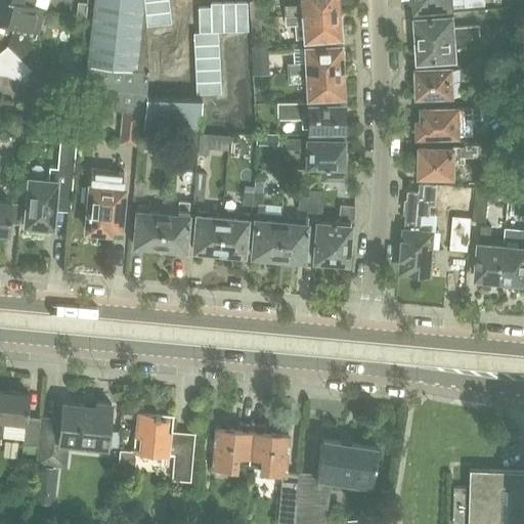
[(44,10),(34,7),(31,6),(22,3),(10,0),(0,0),(0,23),(12,26),(36,33),(38,33),(44,10)]
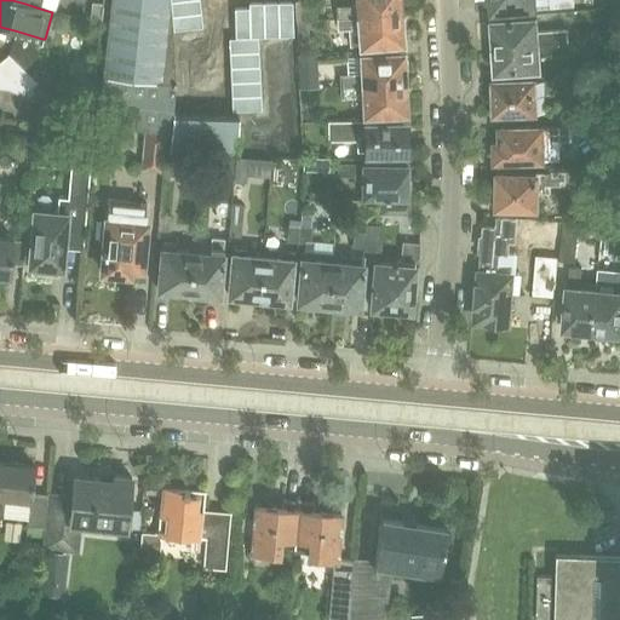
[(239,153),(240,118),(173,115),(176,84),(172,29),(168,0),(112,0),(103,78),(98,125),(145,130),(165,131),(172,132),(170,150),(239,153)]
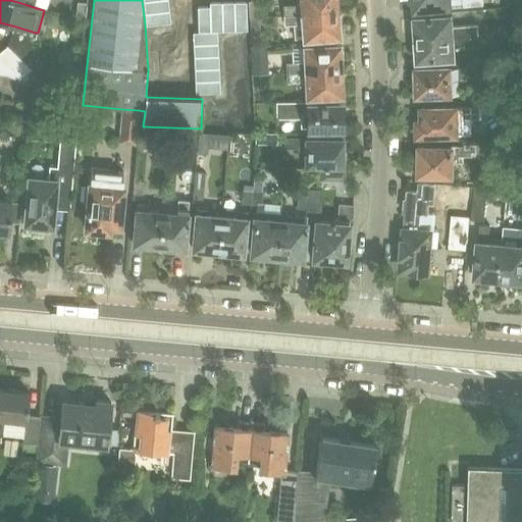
[(167,0),(148,0),(143,1),(145,13),(168,10),(167,0)]
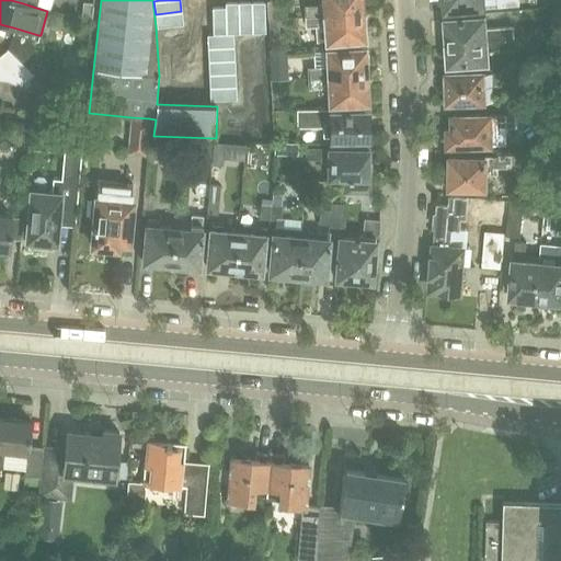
[(282,0),(268,0),(266,2),(268,19),(286,18),(285,4),(282,0)]
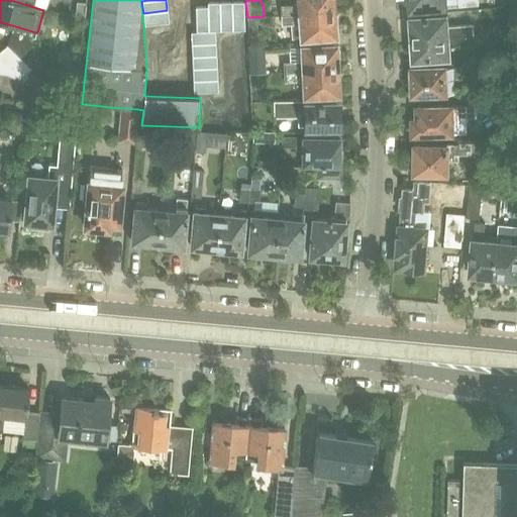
[(300,14),(333,11),(333,3),(336,3),(335,0),(298,0),(299,8),(295,8),(291,4),(280,5),(281,15),(300,14)]
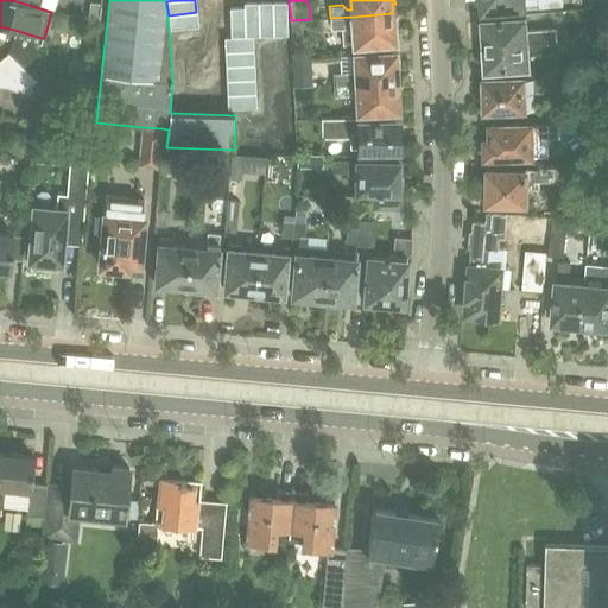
[(483,12),(555,7),(564,6),(563,0),(479,0),(480,1),(482,2),(483,12)]
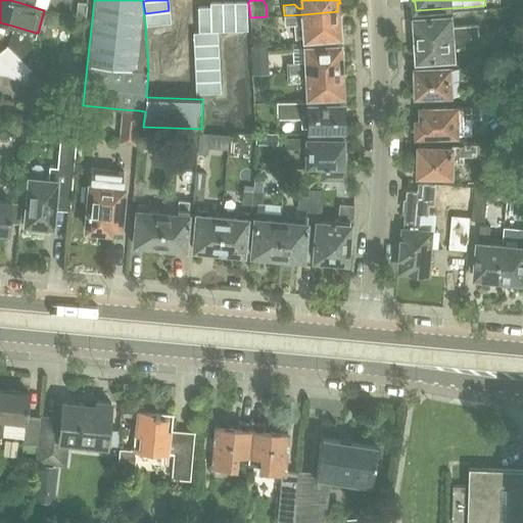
[(223,31),(235,30),(234,1),(222,2),(223,31)]
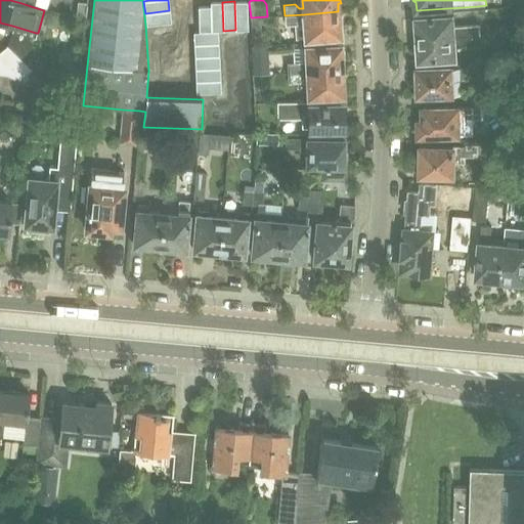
[(247,1),(234,1),(235,30),(248,30),(247,1)]
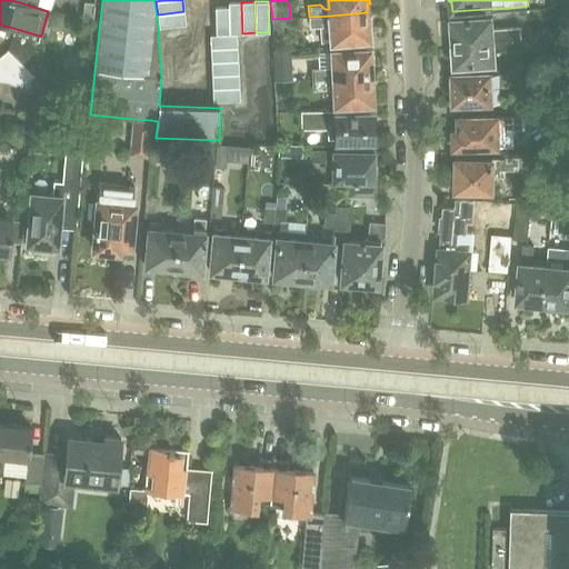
[(95,3),(83,2),(82,18),(92,19),(95,3)]
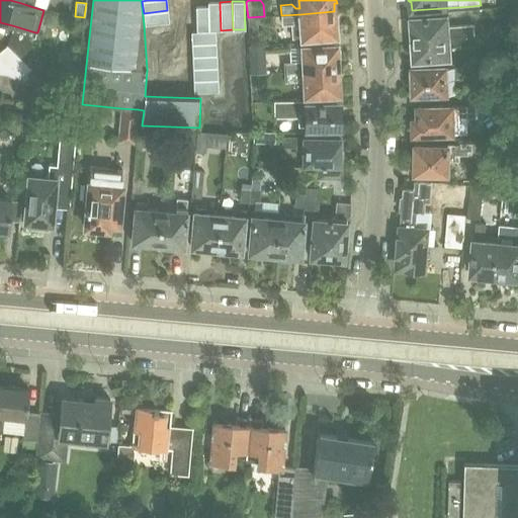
[(220,2),(207,2),(207,6),(208,30),(221,30),(220,2)]
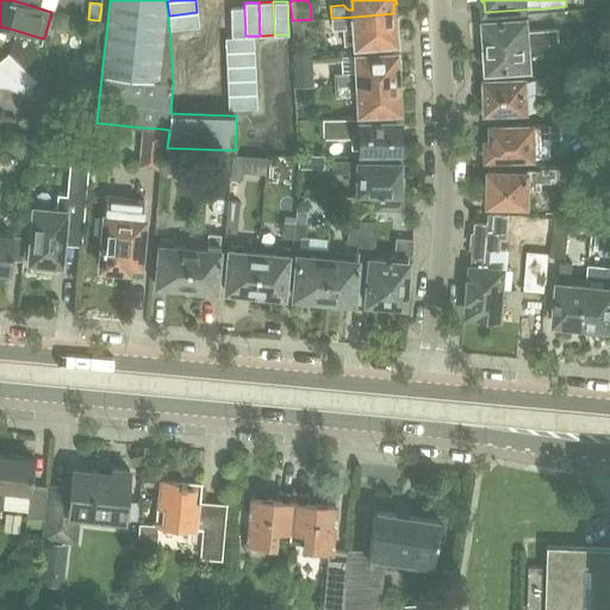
[(246,36),(244,7),(230,7),(231,36),(246,36)]
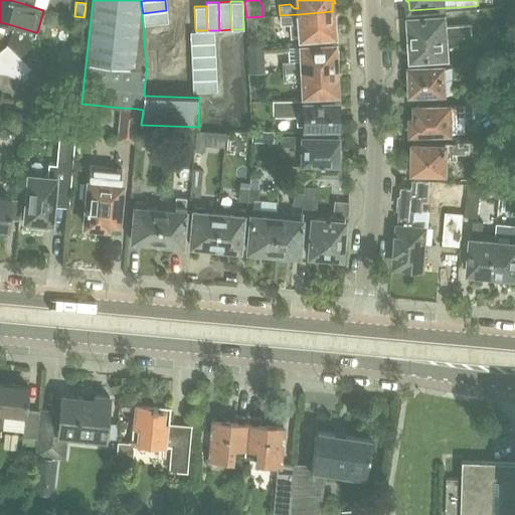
[(166,10),(143,13),(144,24),(168,22),(166,10)]
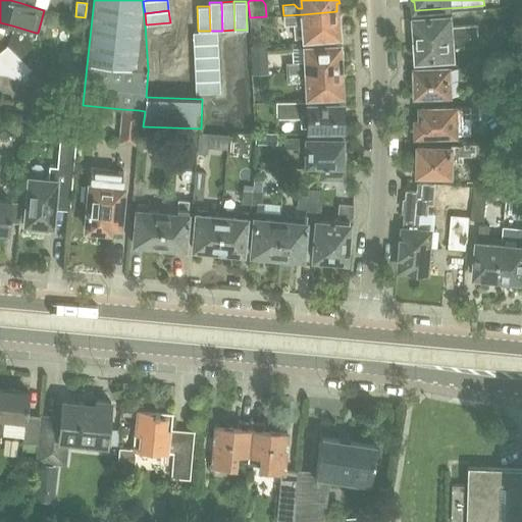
[(336,11),(303,14),(283,15),(283,23),(293,23),(294,39),(305,38),(305,40),(338,37),(338,33),(342,33),(341,20),(337,20),(336,11)]
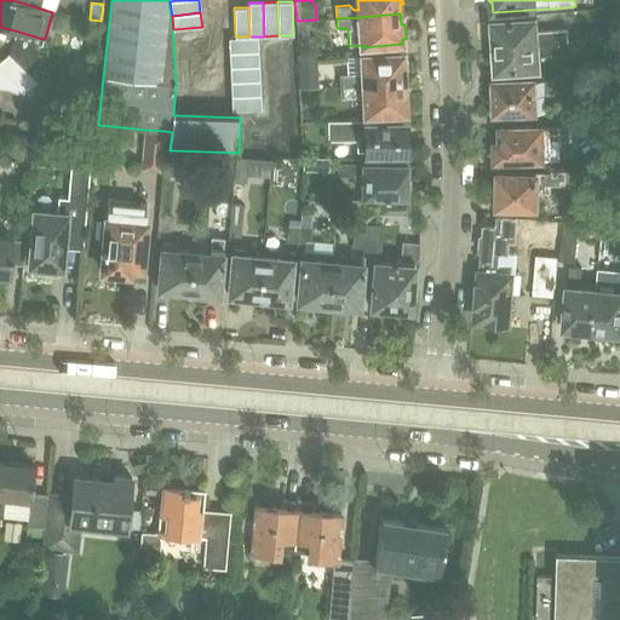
[(495,40),(495,49),(568,42),(567,30),(537,33),(535,19),(494,22),(494,27),(492,34),(495,40)]
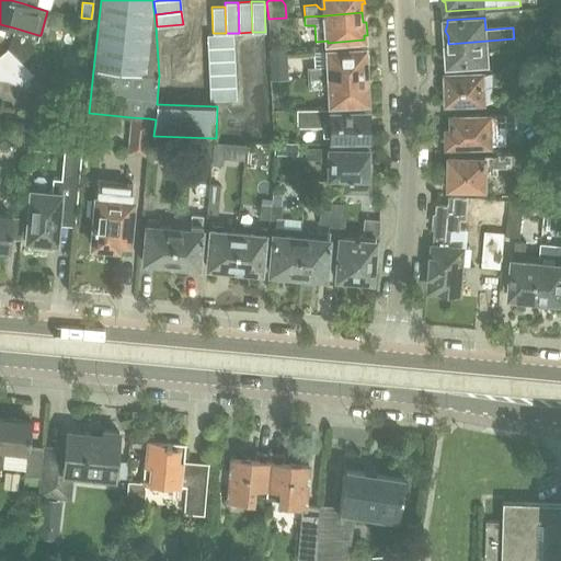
[(11,32),(7,50),(32,75),(45,89),(55,79),(39,67),(31,57),(35,39),(37,39),(38,35),(26,32),(13,27),(12,32),(11,32)]
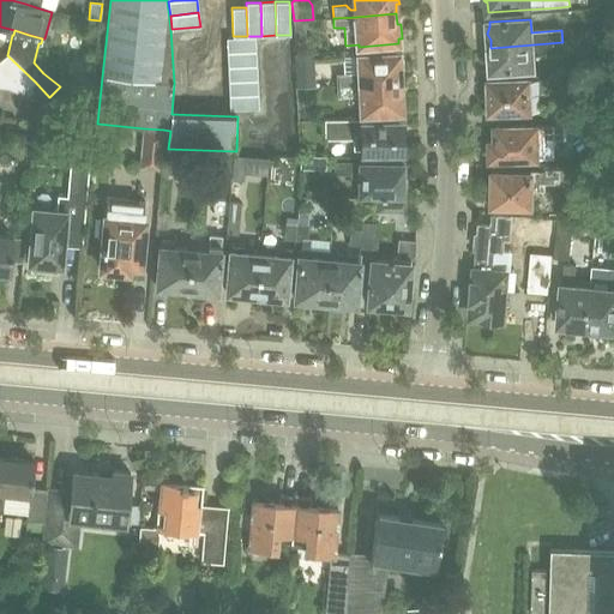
[(254,36),(233,37),(226,37),(227,52),(256,50),(254,36)]
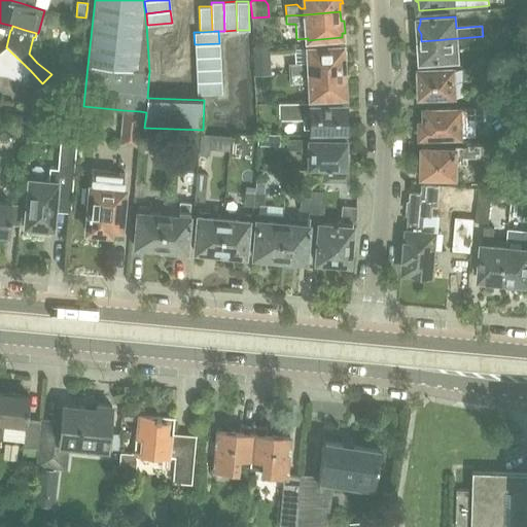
[(422,49),(420,55),(422,59),(423,62),(459,59),(458,48),(484,46),(484,45),(483,36),(421,41),(422,49)]
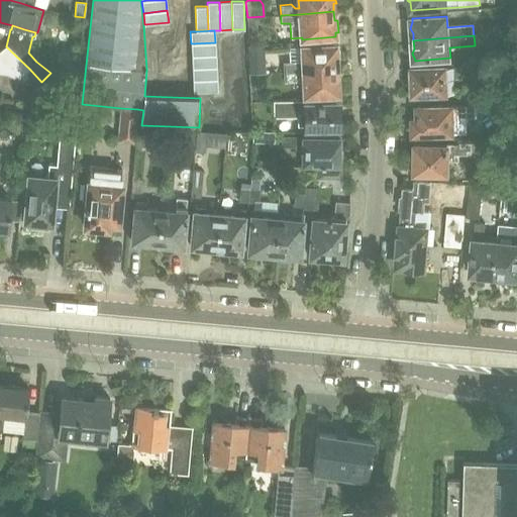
[(191,43),(192,56),(215,55),(215,42),(191,43)]
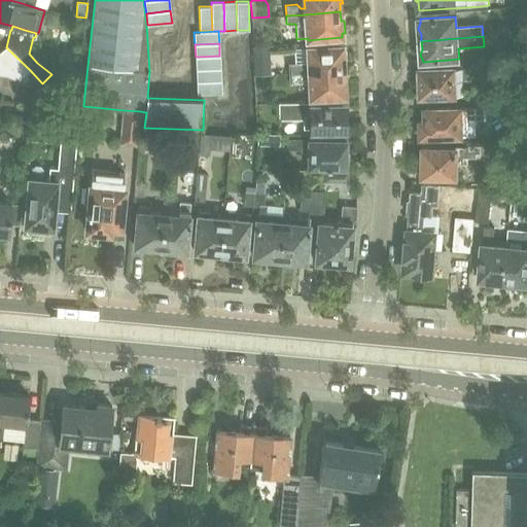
[(308,48),(308,63),(288,63),(288,74),(303,73),(309,73),(343,71),(343,63),(346,63),(345,50),(343,50),(343,46),(308,48)]
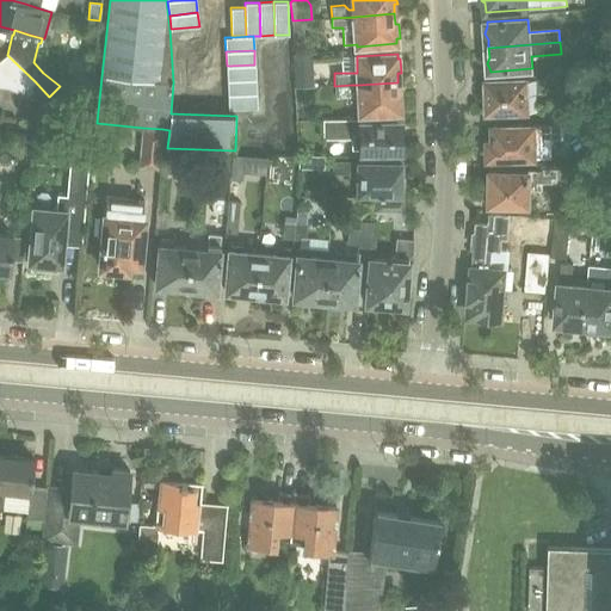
[(0,86),(7,88),(24,93),(43,103),(49,97),(35,81),(7,55),(0,60),(0,86)]
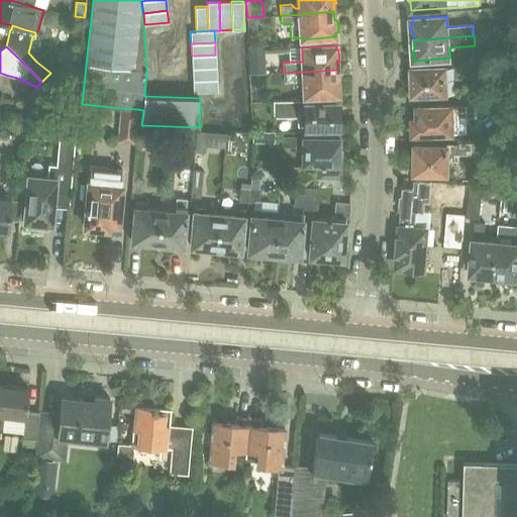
[(216,67),(215,55),(192,56),(192,68),(216,67)]
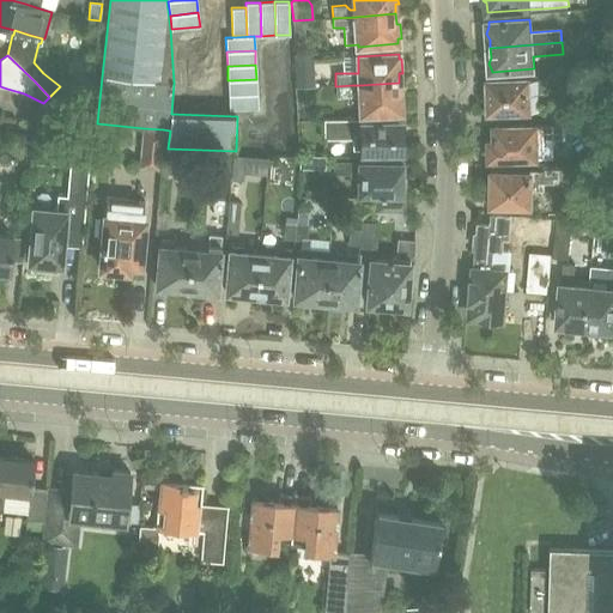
[(229,95),(258,93),(256,79),(228,80),(229,95)]
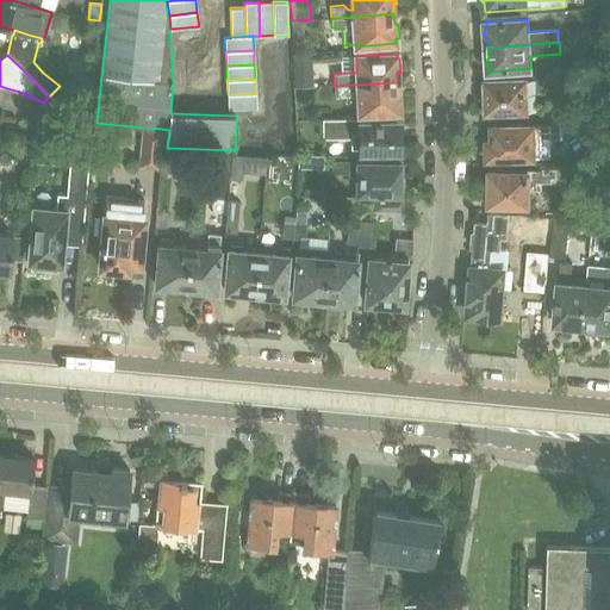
[(528,111),(528,109),(537,107),(536,93),(546,93),(545,79),(487,80),(487,112),(528,111)]
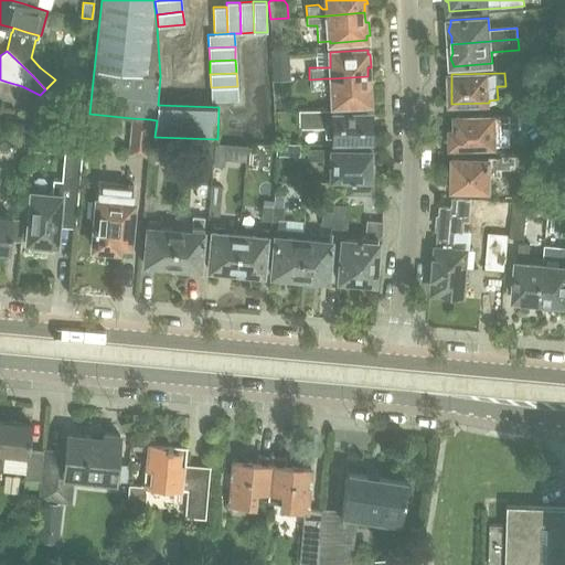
[(368,76),(331,78),(332,105),(370,104),(369,99),(372,99),(371,86),(369,86),(368,76)]
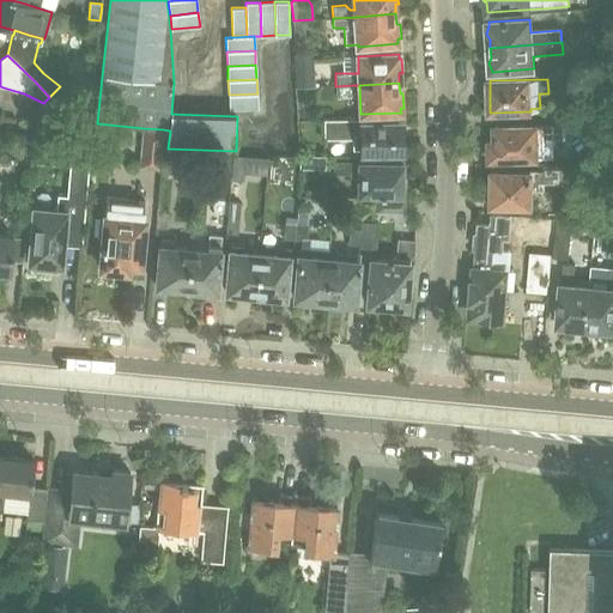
[(352,85),(335,86),(337,97),(349,96),(353,91),(352,85)]
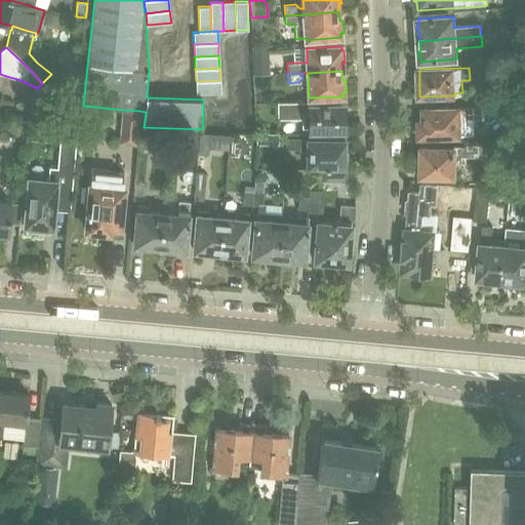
[(220,80),(196,81),(196,93),(220,92),(220,80)]
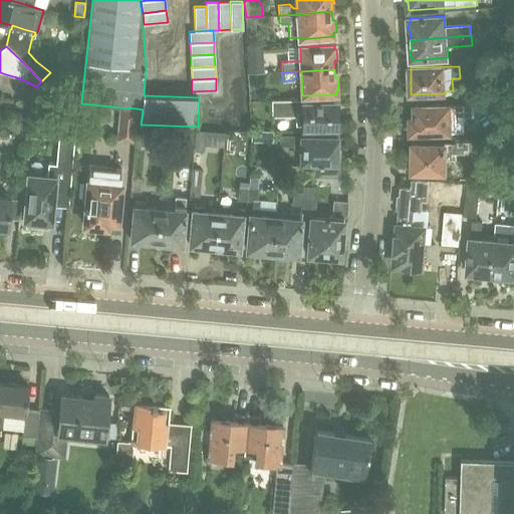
[(337,112),(337,102),(304,103),(304,99),(271,100),(271,117),(296,116),(296,125),(304,125),(304,127),(337,126),(337,124),(339,122),(339,117),(337,112)]
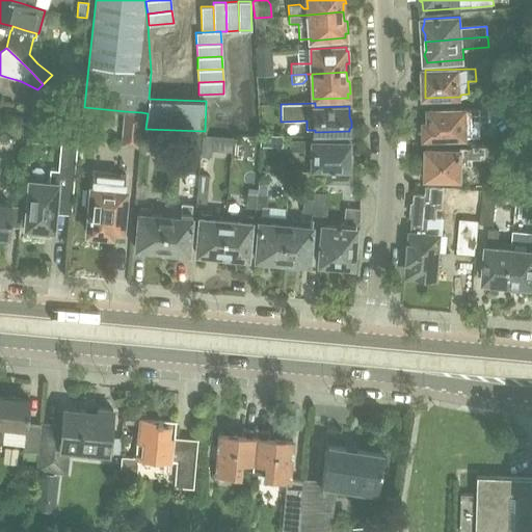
[(431,123),(426,123),(427,138),(471,136),(479,136),(479,123),(479,121),(480,121),(493,120),(491,108),(457,110),(457,107),(443,108),(443,110),(430,111),(431,123)]
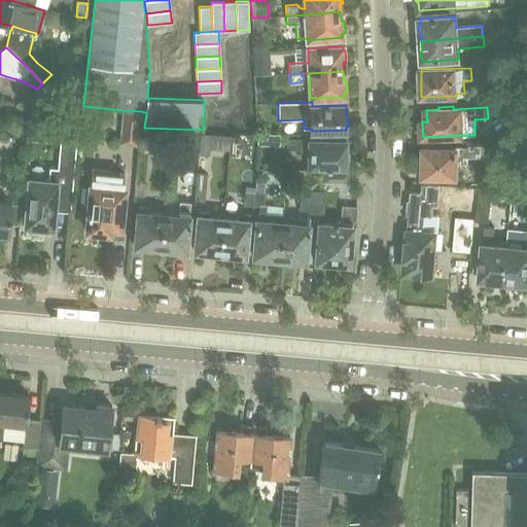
[(137,145),(140,111),(124,110),(120,144),(137,145)]
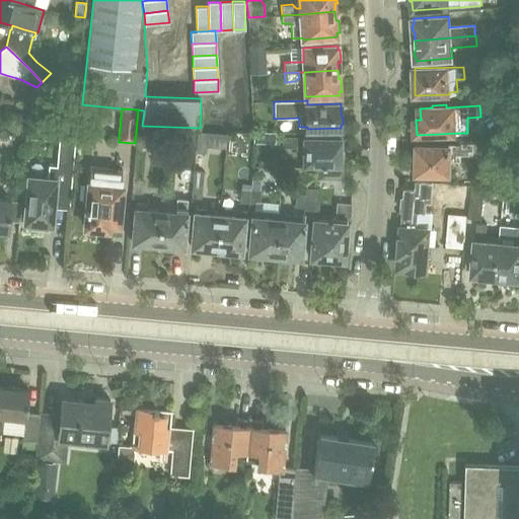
[(71,193),(77,118),(59,117),(57,132),(60,132),(57,164),(49,164),(48,176),(28,175),(24,221),(28,221),(27,226),(47,228),(47,223),(52,223),(55,191),(71,193)]
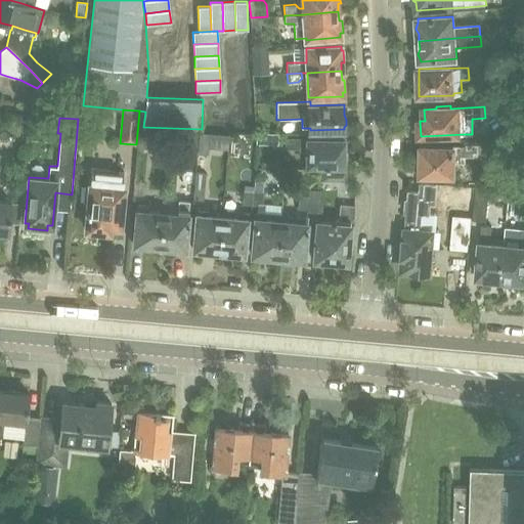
[(165,132),(144,131),(144,148),(165,149),(165,132)]
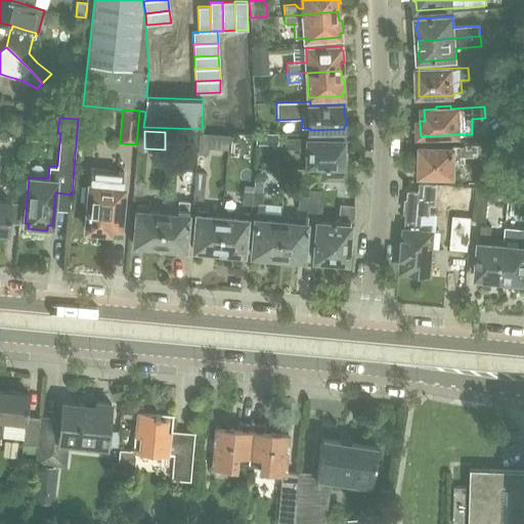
[(198,133),(182,133),(182,145),(198,145),(198,133)]
